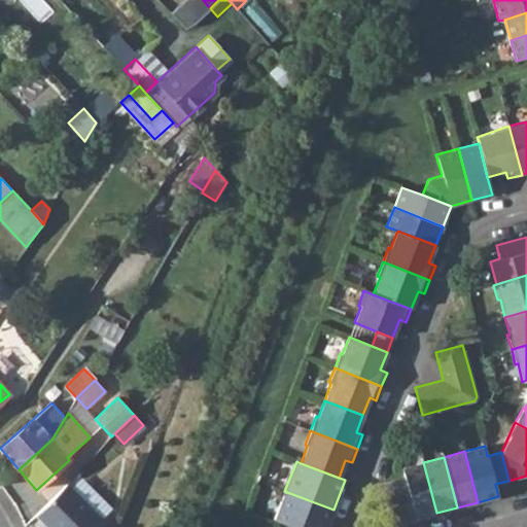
[(401,468),(405,478),(415,519),(436,513),(423,462),(401,468)]
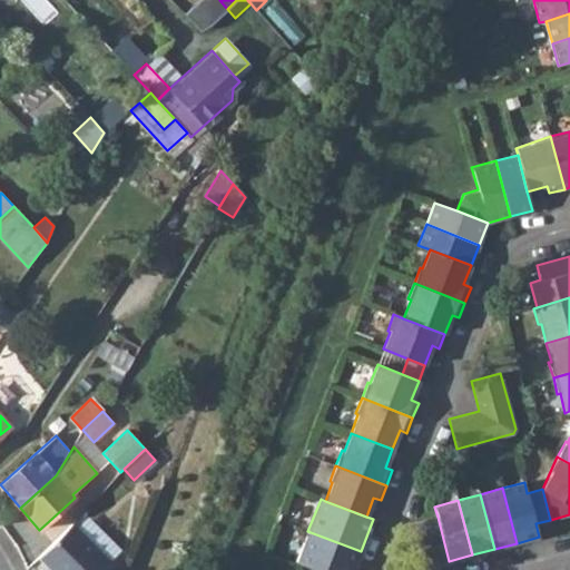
[(120,549),(88,517),(76,528),(71,523),(38,556),(51,569),(104,569),(106,569),(111,562),(109,561),(120,549)]
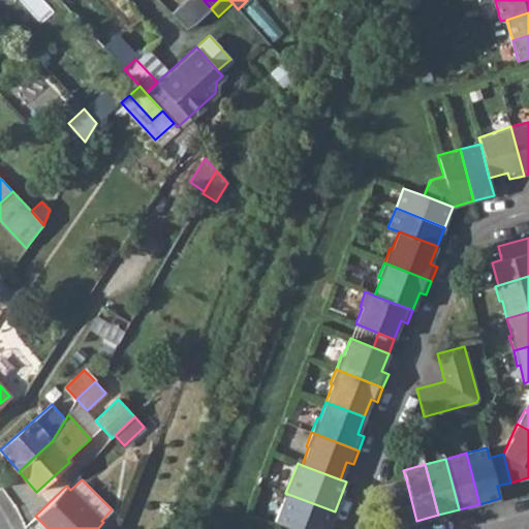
[(406,479),(378,487),(390,528),(416,521),(406,479)]
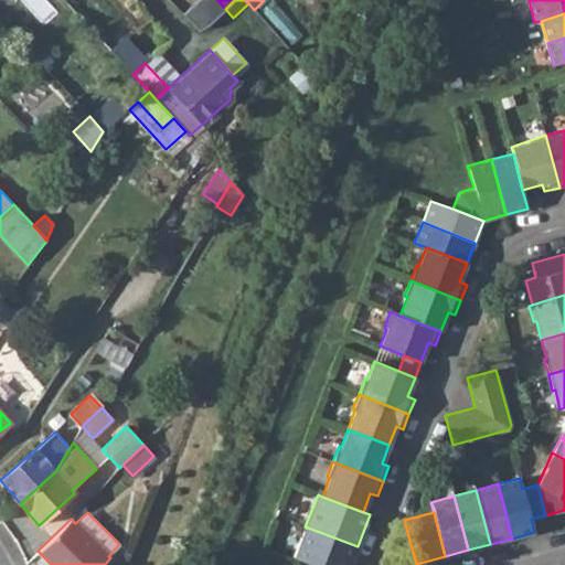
[(350,564),(358,546),(305,526),(294,557),(313,564),(350,564)]
